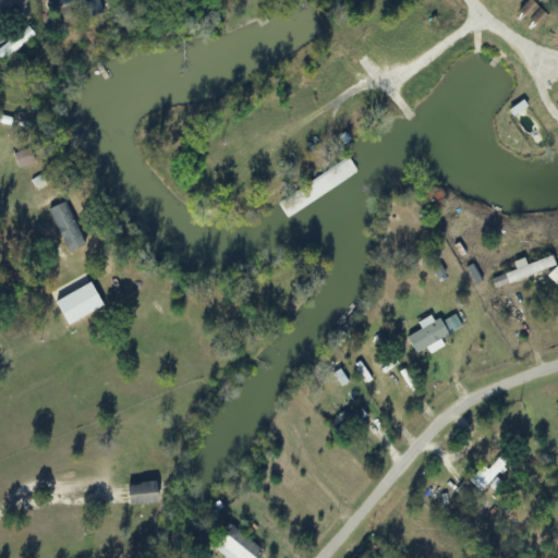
[(529,0),(519,10),(537,28),(548,17),(531,0),(529,0)]
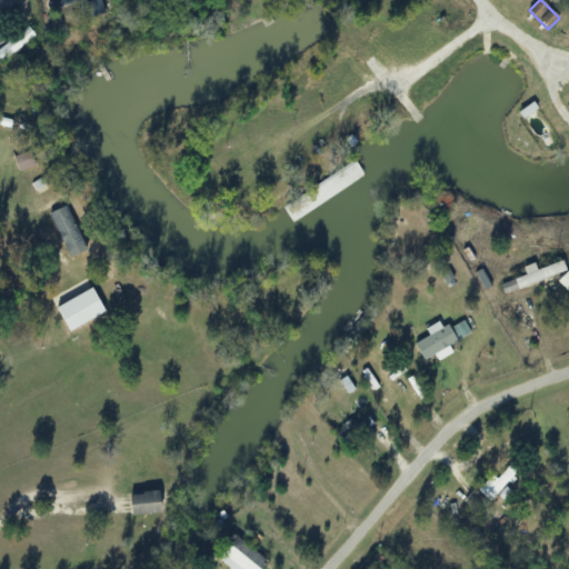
[(0,48),(0,63),(33,37),(27,28),(0,48)]
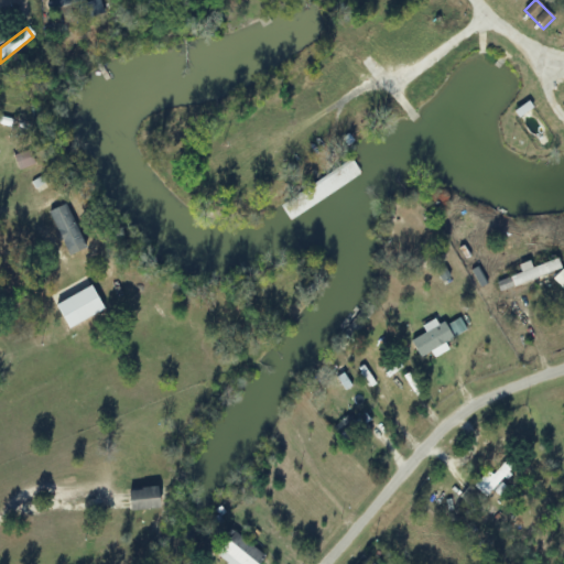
[(561,270),(556,259),(531,268),(529,261),(517,266),(520,274),(494,283),(497,292),(561,270)]
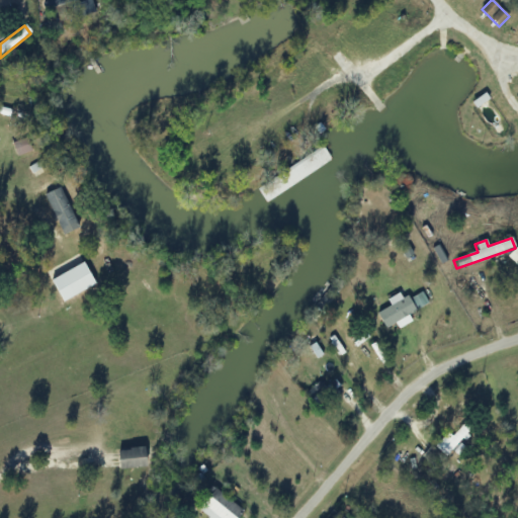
[(96,287),(86,264),(52,278),(62,303),(96,287)]
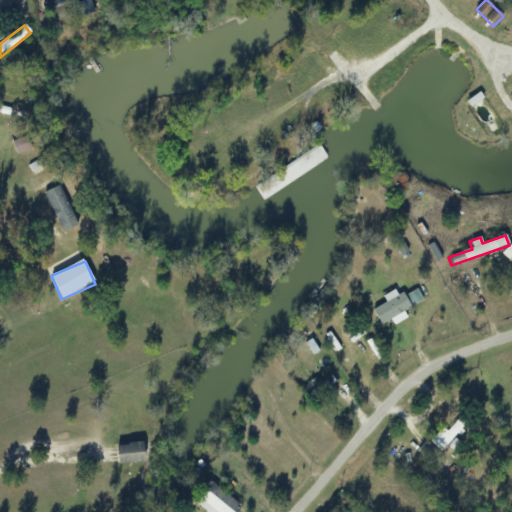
[(371,320),(378,330),(407,313),(401,303),(371,320)]
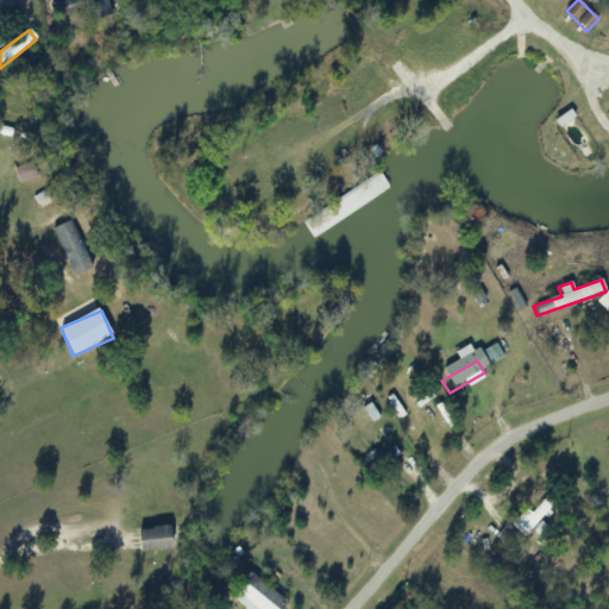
[(525,539),(557,506),(545,496),(529,512),(525,508),(496,538),(504,545),(516,532),(525,539)]
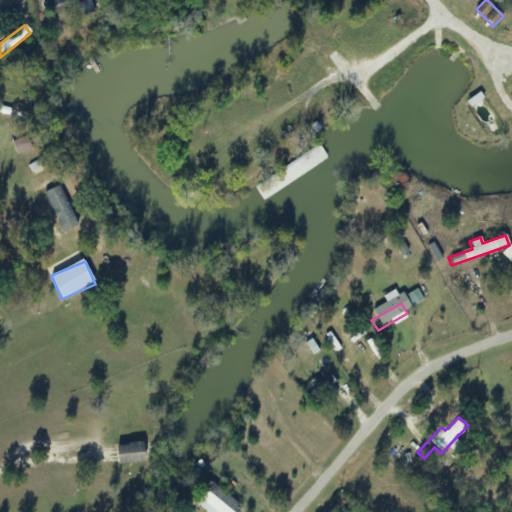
[(146,463),(145,444),(115,445),(116,464),(146,463)]
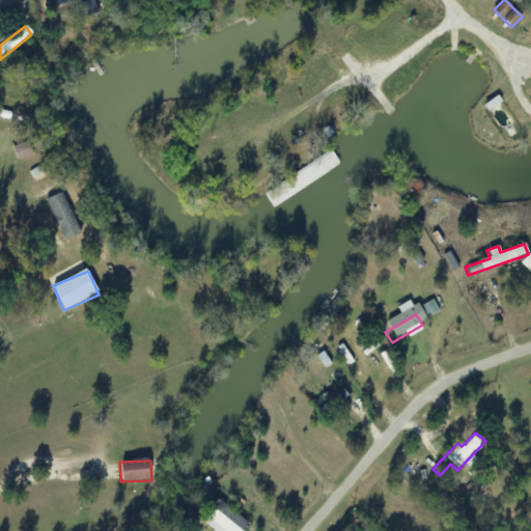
[(199,521),(213,530),(244,530),(250,523),(216,499),(199,521)]
